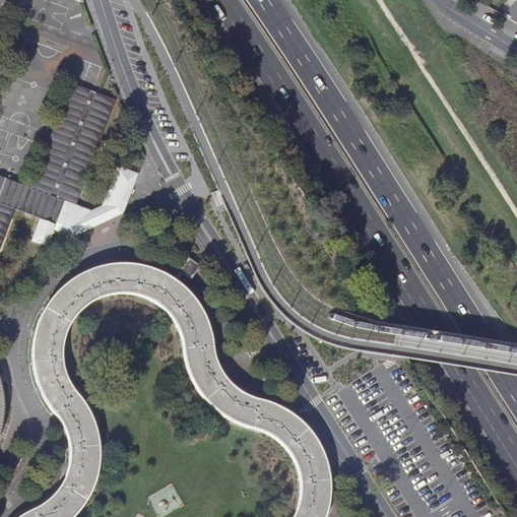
[(126,212),(140,173),(119,164),(104,204),(92,209),(76,203),(116,97),(74,81),(35,188),(0,174),(0,250),(16,208),(42,217),(33,240),(49,245),(54,230),(72,236),(75,227),(83,230),(91,227),(94,219),(113,212),(120,214),(126,212)]
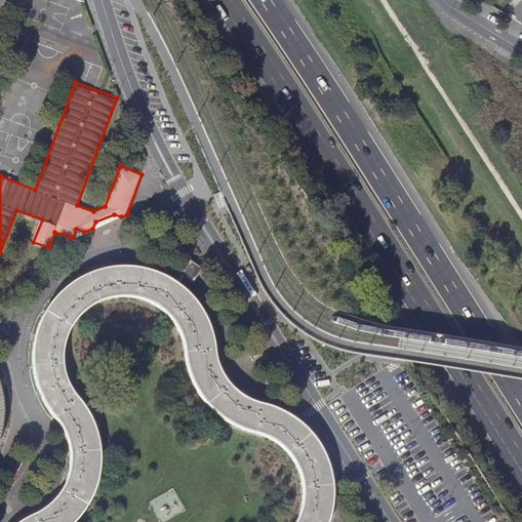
[(95,222),(92,229),(121,216),(114,214),(95,222)]
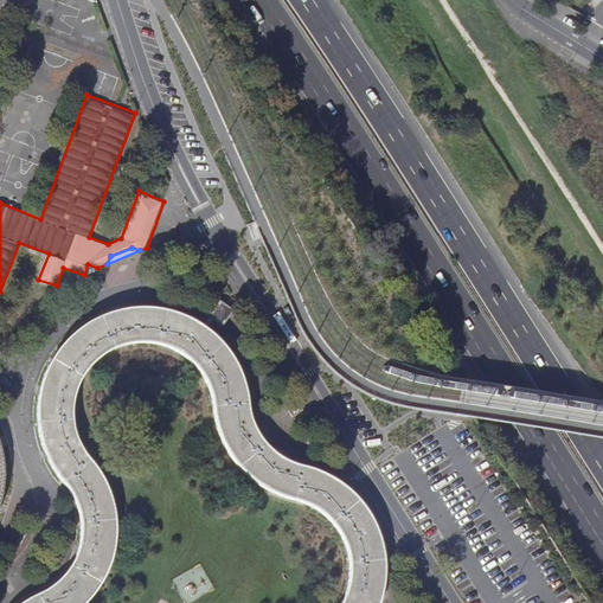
[(220,297),(210,312),(225,322),(235,309),(220,297)]
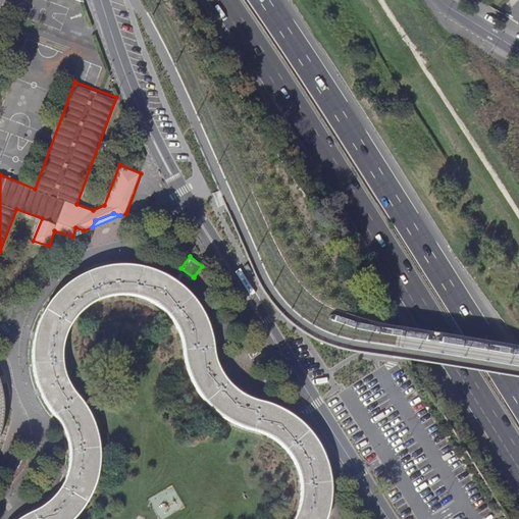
[(71,518),(73,518),(80,513),(87,505),(92,495),(97,485),(101,473),(102,459),(102,448),(101,438),(99,429),(95,418),(90,409),(82,398),(72,387),(68,378),(66,370),(64,361),(63,353),(64,341),(68,330),(71,325),(75,317),(82,310),(88,305),(96,300),(107,295),(115,294),(123,293),(131,293),(139,294),(148,297),(156,301),(164,306),(169,310),(175,318),(180,326),(186,336),(187,346),(187,356),(189,363),(192,371),(195,381),(202,392),(208,400),(213,406),(221,413),(231,419),(241,423),(250,426),(263,429),(272,433),(279,438),(287,445),(294,453),(298,462),(301,469),(304,478),(304,488),(302,500),(299,510),(296,518),(295,518),(326,518),(328,515),(331,505),(333,489),(332,474),(330,464),(325,453),(319,440),(312,429),(304,419),(292,410),(278,404),(266,400),(251,396),(240,390),(231,382),(224,373),(216,356),(214,343),(213,331),(210,322),(206,314),(202,305),(194,294),(184,283),(168,273),(153,267),(141,264),(127,263),(113,264),(103,265),(92,269),(80,274),(72,279),(66,284),(58,292),(53,300),(46,309),(43,314),(39,324),(36,335),(34,348),(34,361),(37,373),(39,385),(43,392),(48,403),(54,411),(60,416),(65,426),(68,432),(70,442),(72,454),(71,463),(69,473),(63,484),(55,495),(47,503),(37,507),(27,512),(17,518),(71,518)]
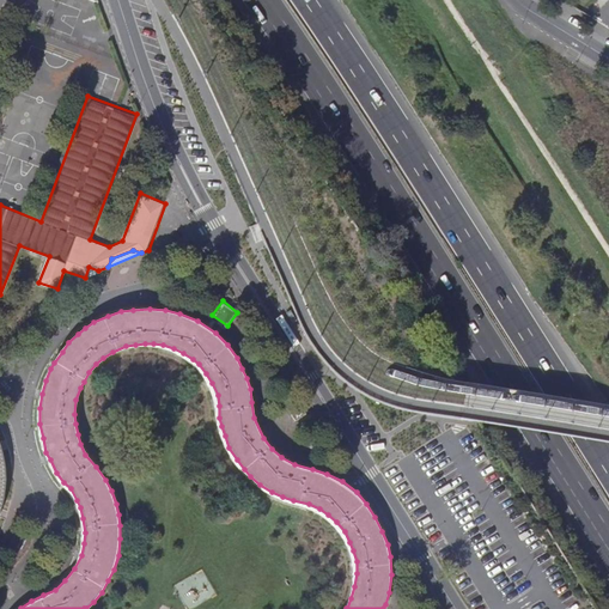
[(308,413),(300,402),(291,408),(298,419),(308,413)]
